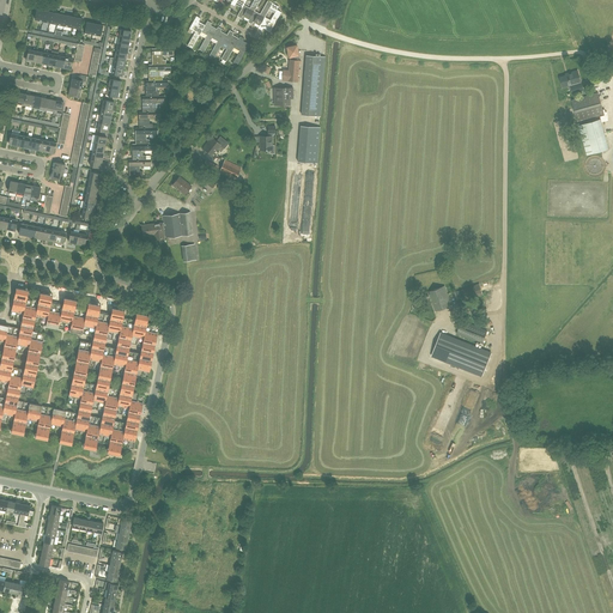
[(254,11),(260,0),(254,0),(249,8),(244,5),(242,7),(237,16),(242,18),(243,16),(249,19),(254,11)]
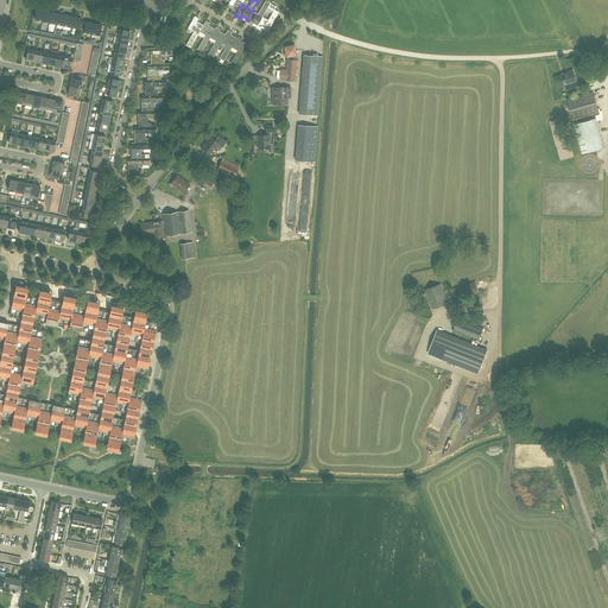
[(247,19),(246,21),(249,24),(251,21),(257,25),(263,17),(267,10),(271,2),(266,0),(258,14),(252,11),(247,19)]
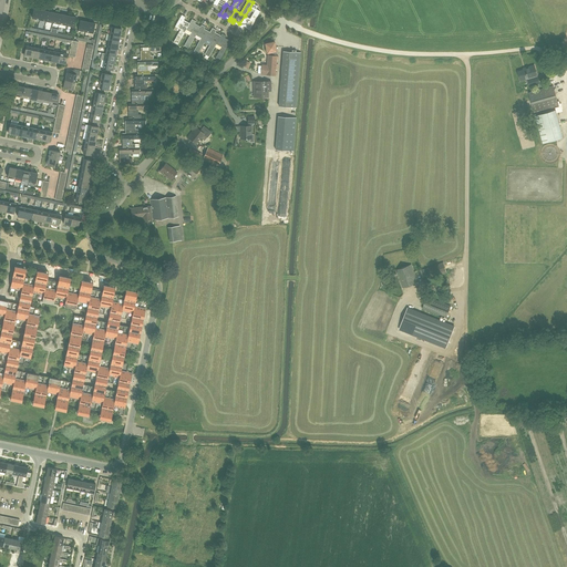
[(239,23),(238,26),(243,28),(244,26),(249,29),(260,11),(256,9),(258,6),(253,3),(253,2),(249,9),(254,12),(250,19),(245,16),(239,23)]
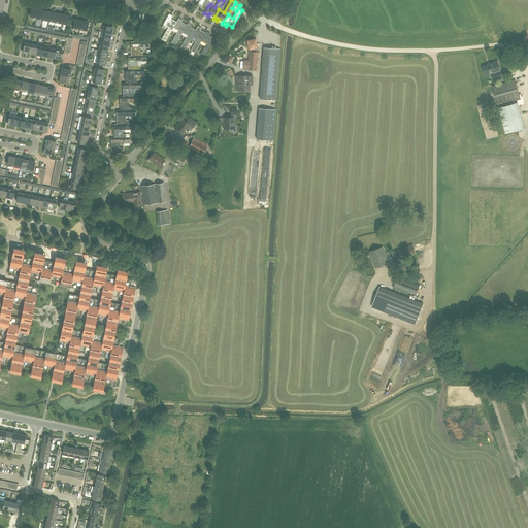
[(37,19),(38,9),(32,8),(30,17),(37,19)]
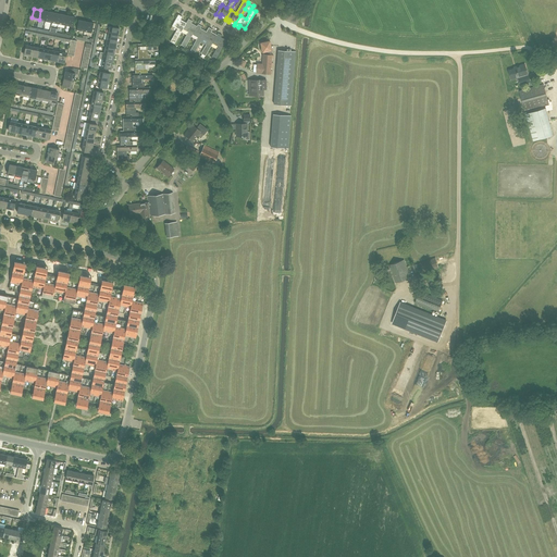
[(186,23),(181,20),(182,16),(178,14),(172,26),(177,28),(171,41),(174,44),(183,29),(186,23)]
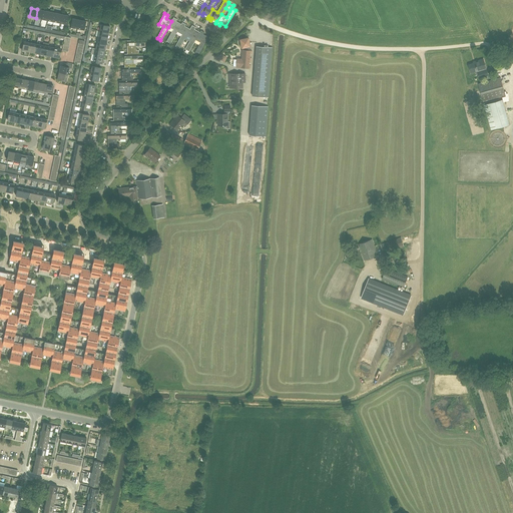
[(61,14),(60,23),(66,24),(68,15),(61,14)]
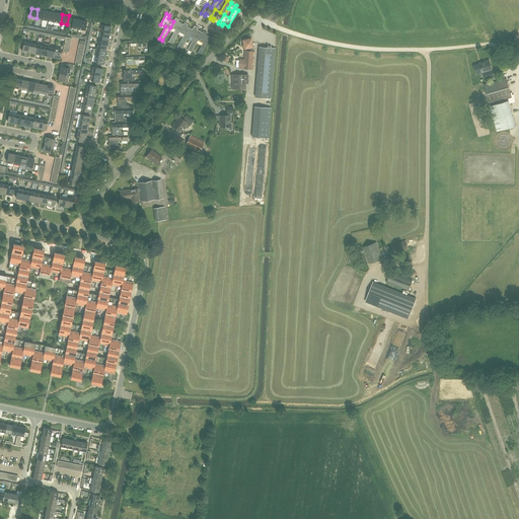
[(183,24),(178,21),(179,19),(175,17),(173,21),(170,27),(175,29),(168,42),(172,44),(179,32),(183,24)]
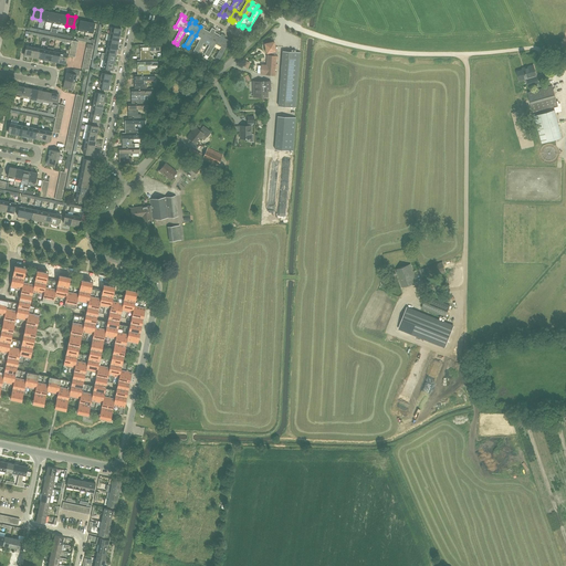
[(85,32),(87,22),(80,20),(79,30),(85,32)]
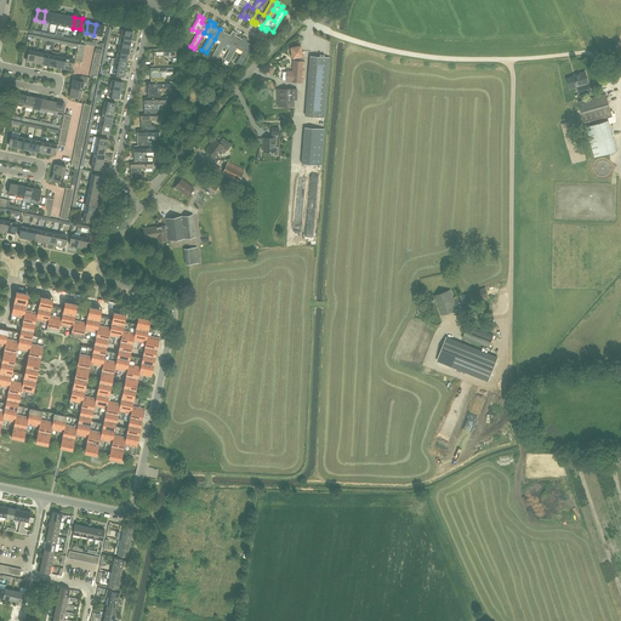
[(96,24),(93,35),(102,36),(104,26),(96,24)]
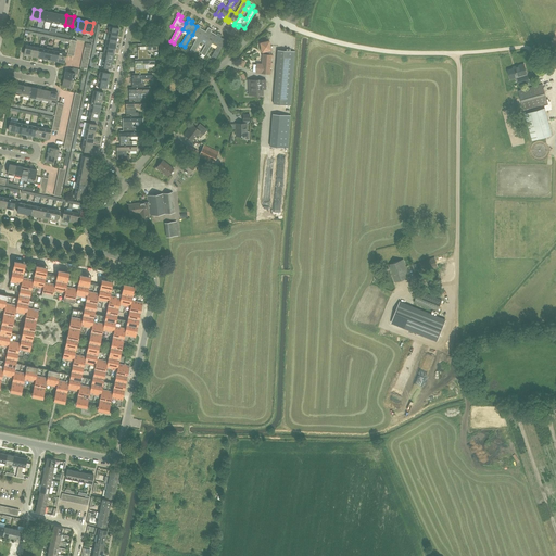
[(206,32),(200,28),(201,26),(198,24),(197,26),(192,35),(198,37),(190,50),(191,50),(190,53),(193,54),(200,41),(203,38),(202,38),(206,32)]
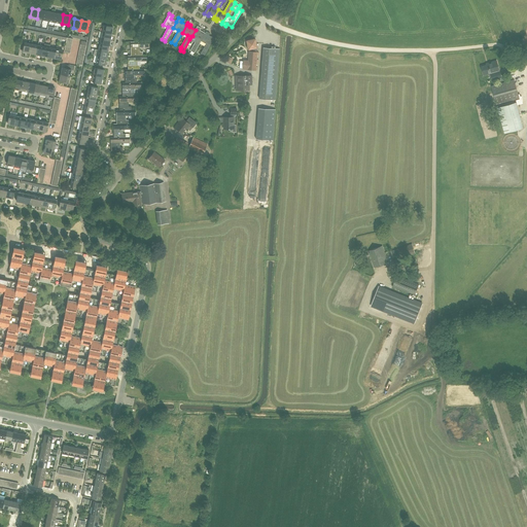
[(103,32),(111,34),(113,27),(104,25),(103,32)]
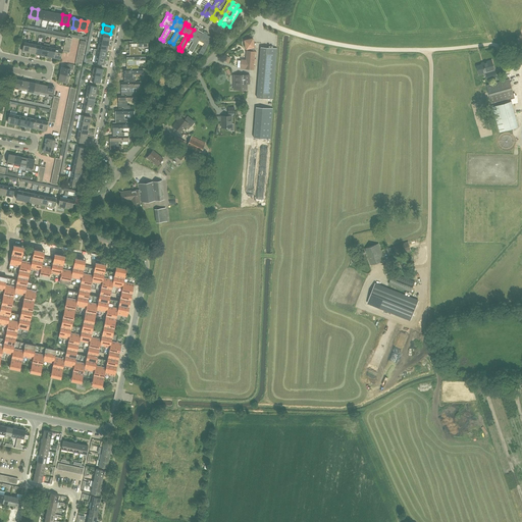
[(203,33),(198,30),(199,28),(196,25),(194,30),(190,36),(191,36),(188,39),(193,42),(189,50),(193,52),(199,41),(203,33)]
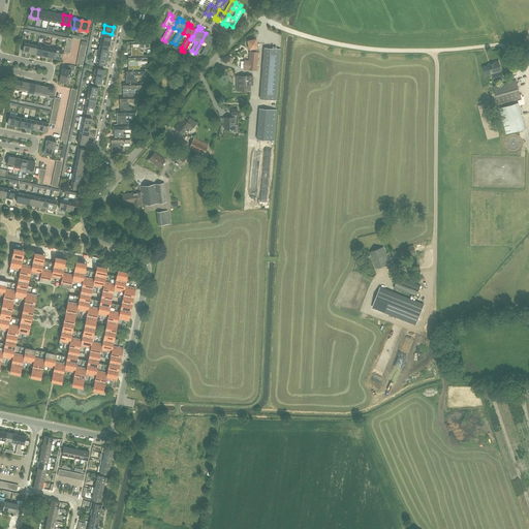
[(201,41),(207,43),(201,53),(206,56),(215,38),(210,35),(211,33),(207,31),(206,33),(201,41)]
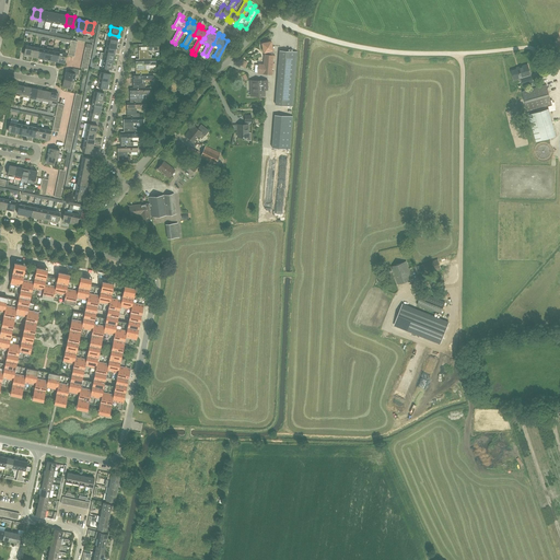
[(144,59),(152,59),(151,55),(149,55),(149,50),(159,50),(159,44),(139,45),(139,55),(144,55),(144,59)]
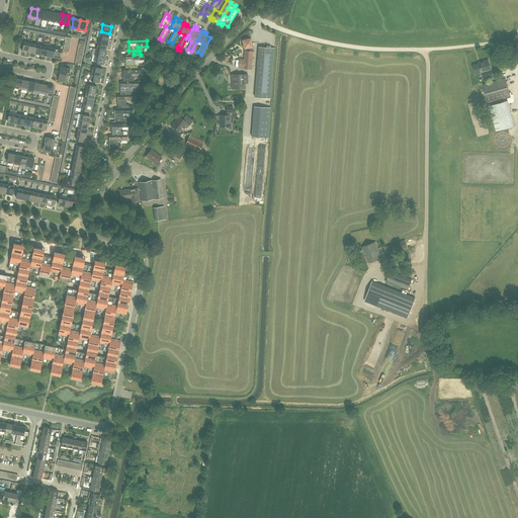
[(29,52),(30,44),(24,41),(22,51),(29,52)]
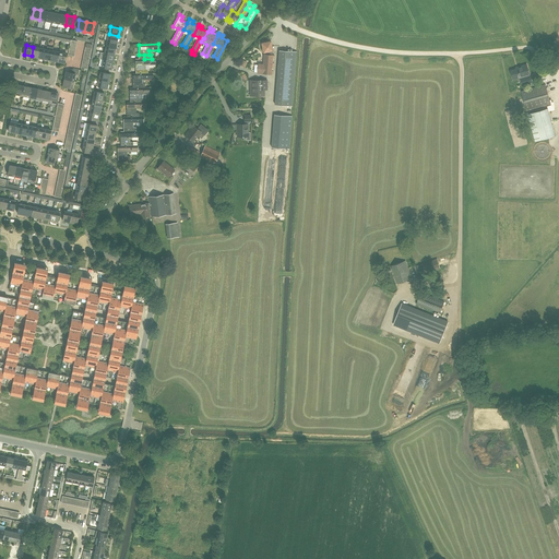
[(296,51),(280,50),(275,105),(292,106),(296,51)]
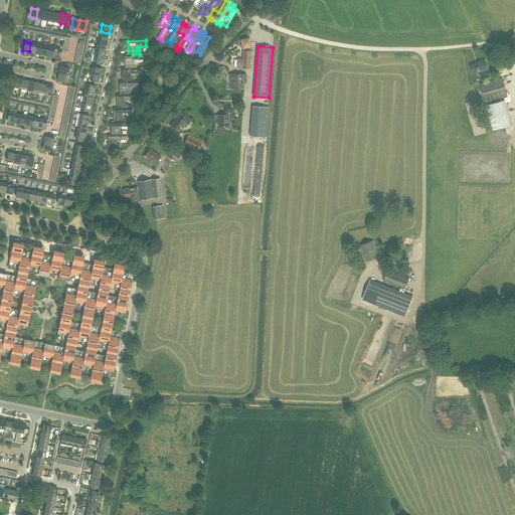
[(54,48),(52,56),(59,58),(61,49),(54,48)]
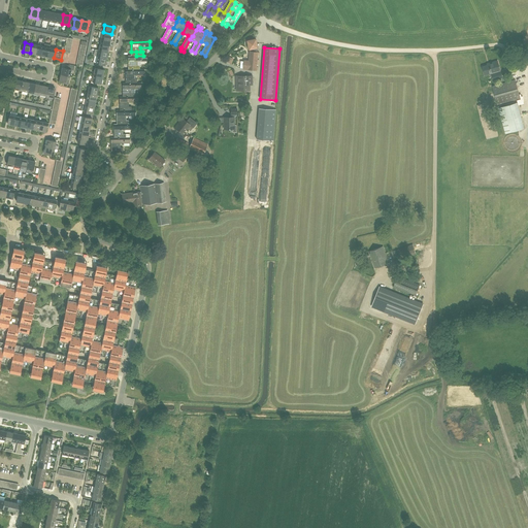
[(243,68),(249,69),(256,69),(257,52),(250,52),(249,61),(244,61),(243,68)]
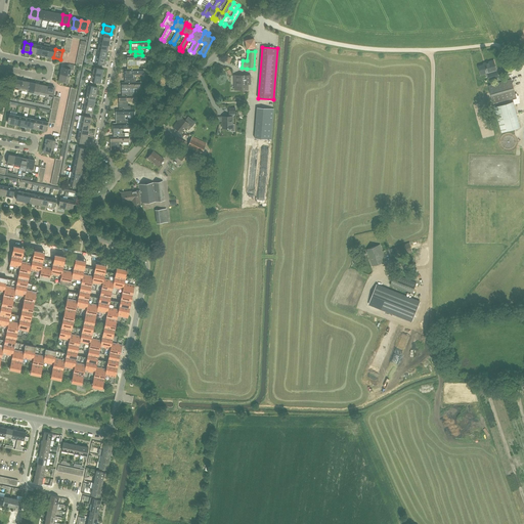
[(133,69),(139,69),(139,64),(136,64),(136,61),(145,60),(145,55),(142,55),(135,55),(127,55),(128,66),(132,66),(133,69)]
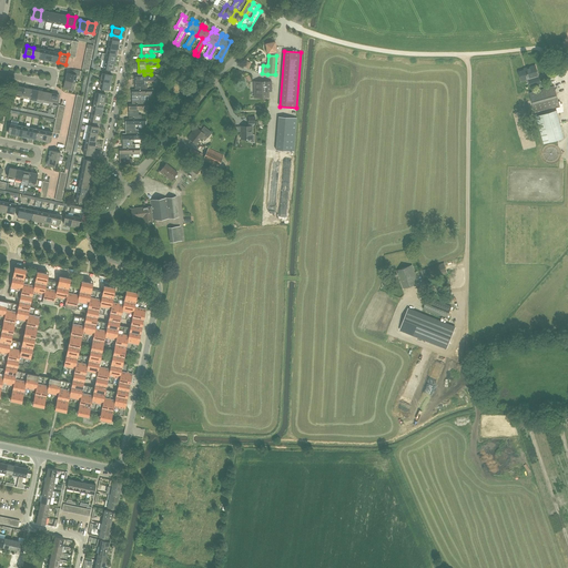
[(113,70),(114,63),(105,61),(103,68),(113,70)]
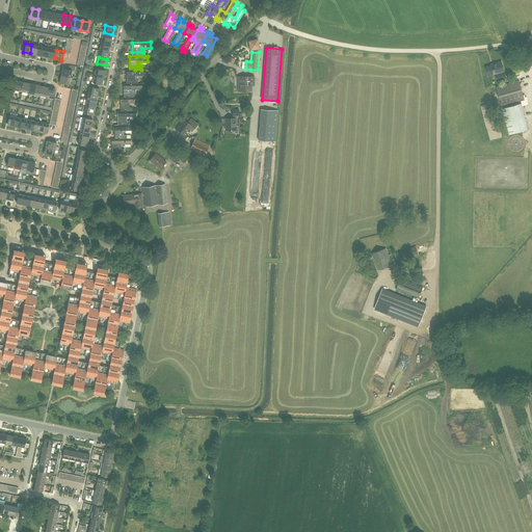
[(494,65),(493,65),(491,65),(486,68),(488,76),(496,74),(498,81),(506,79),(504,72),(501,61),(493,64),(494,65)]
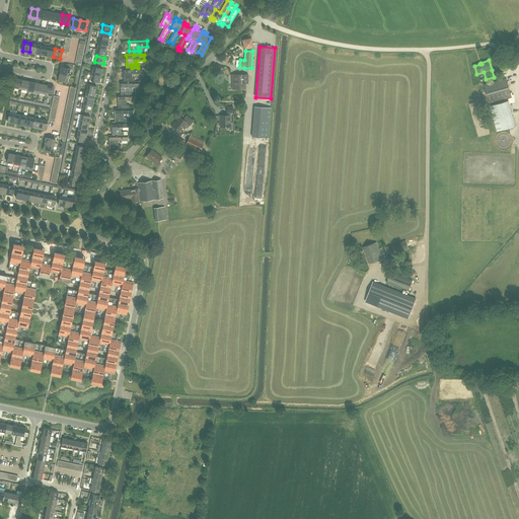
[(69,75),(70,68),(72,69),(73,66),(67,65),(67,68),(61,67),(60,73),(69,75)]
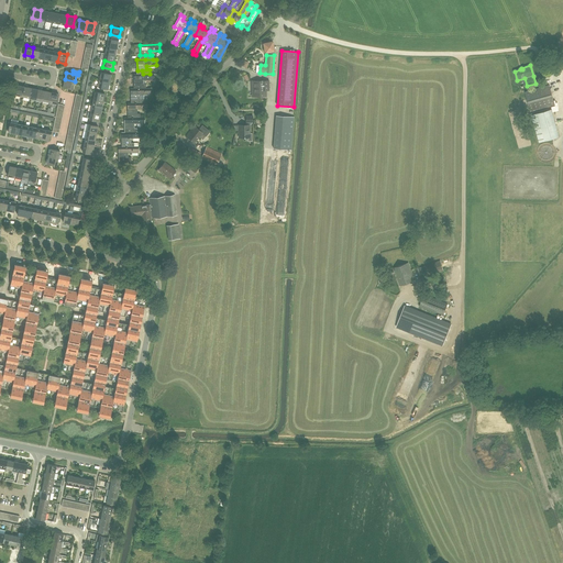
[(100,79),(110,81),(111,75),(101,73),(100,79)]
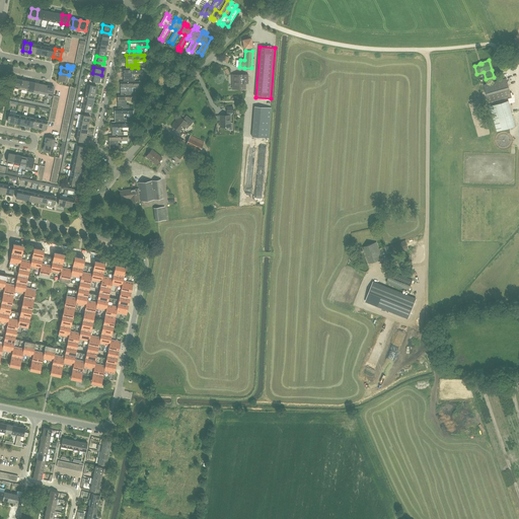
[(129,81),(135,81),(135,78),(132,78),(132,74),(142,74),(142,68),(138,68),(132,68),(124,68),(124,78),(129,78),(129,81)]
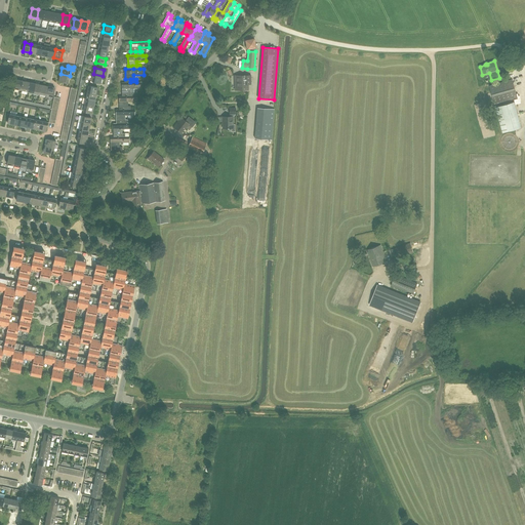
[(68,83),(70,76),(61,74),(58,81),(68,83)]
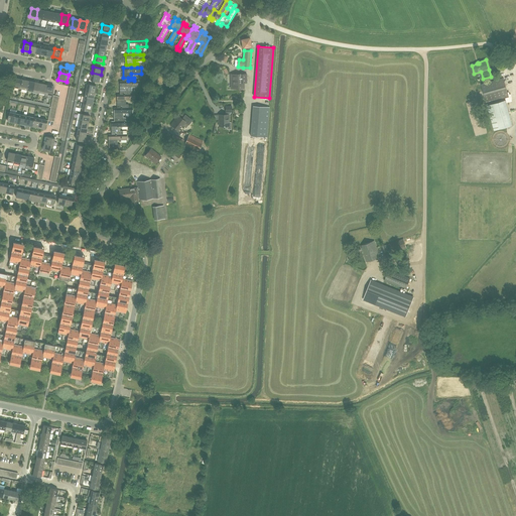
[(99,82),(101,75),(92,73),(90,80),(99,82)]
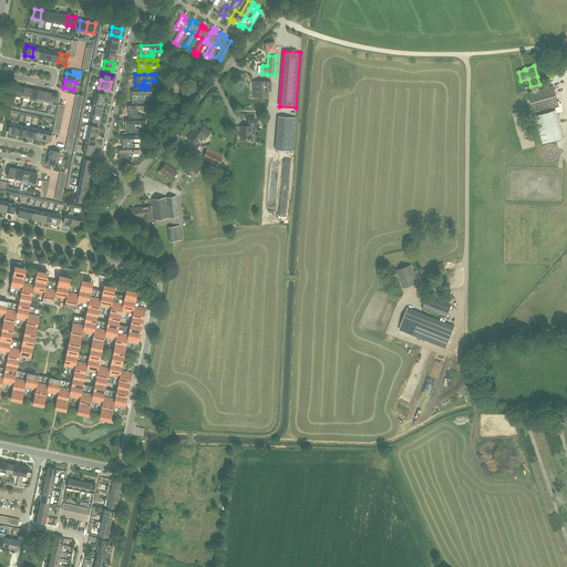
[(268,98),(268,91),(271,91),(271,81),(254,81),(254,98),(268,98)]
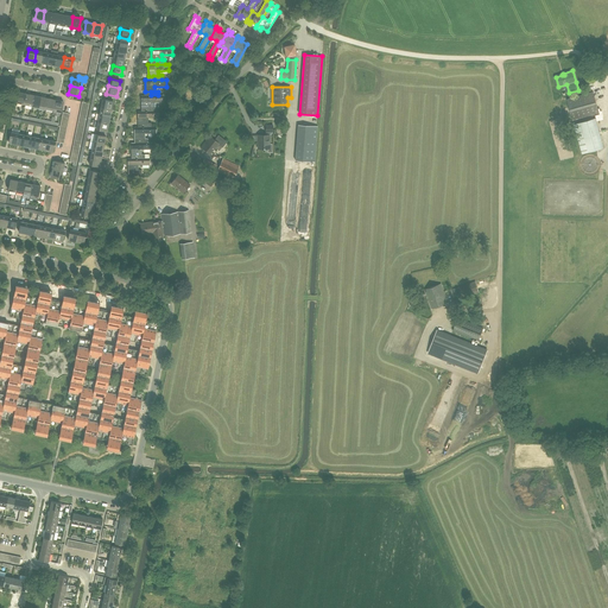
[(25,105),(27,94),(19,92),(17,102),(25,105)]
